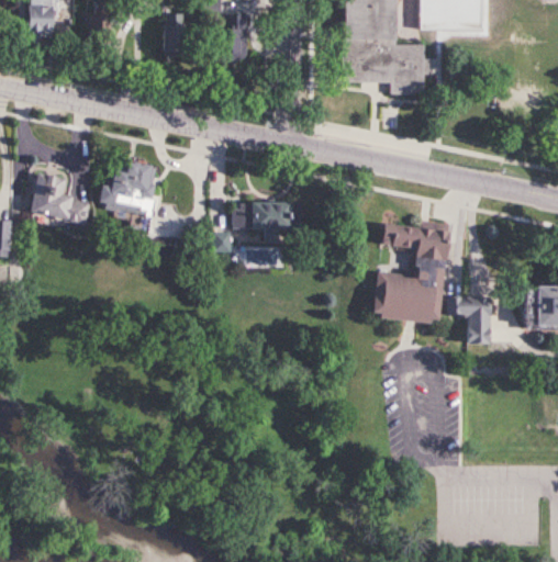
[(52,0),(25,0),(26,37),(52,37),(52,0)]
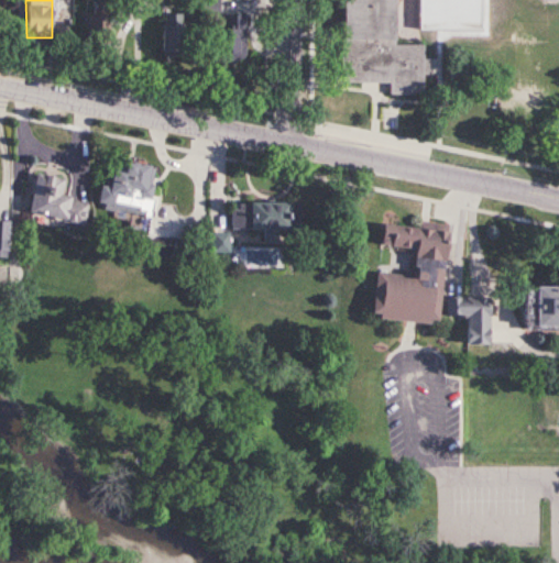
[(343,0),(342,83),(393,84),(392,110),(390,110),(390,128),(403,129),(404,97),(426,97),(427,73),(433,73),(433,59),(426,59),(427,44),(397,44),(397,0),(343,0)]
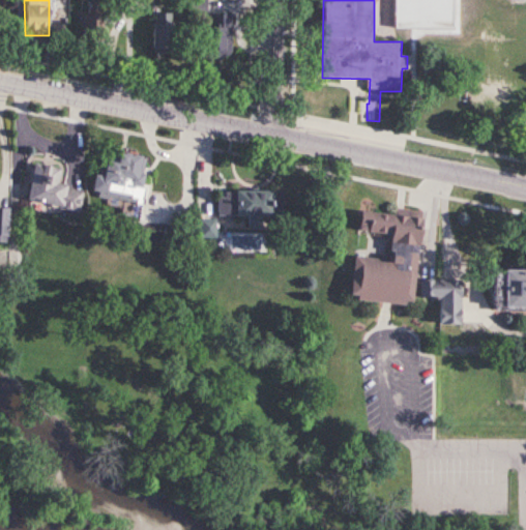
[(422,0),(399,0),(399,9),(424,9),(422,0)]
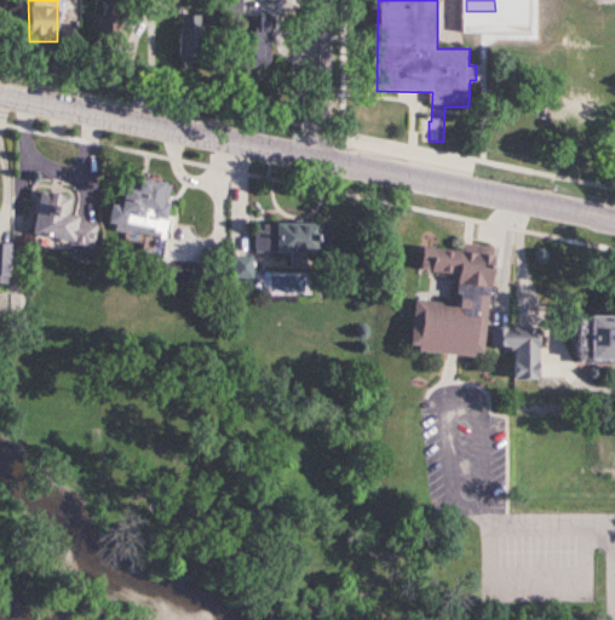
[(99,53),(122,53),(122,1),(99,1),(99,53)]
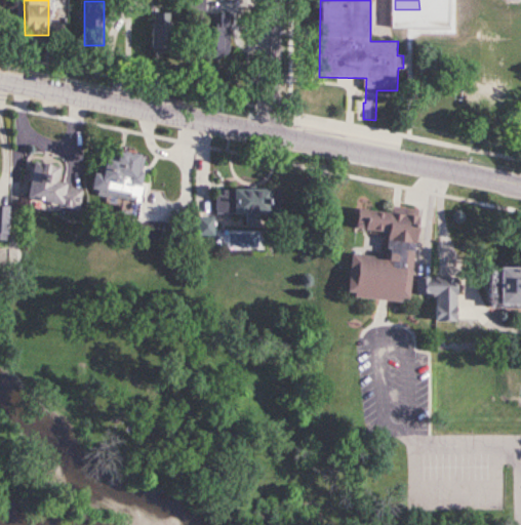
[(153,50),(171,50),(171,13),(153,13),(153,50)]
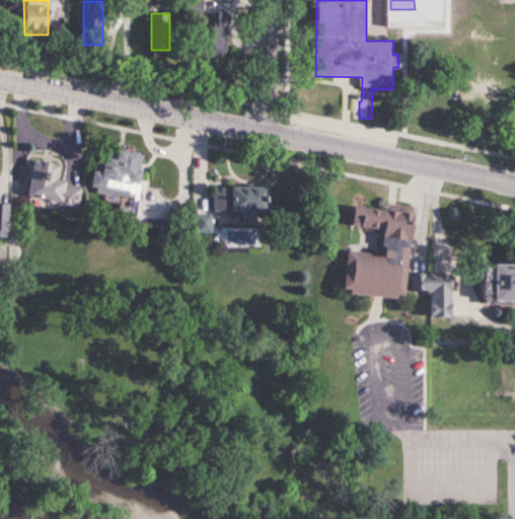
[(229,13),(205,13),(205,54),(229,54),(229,13)]
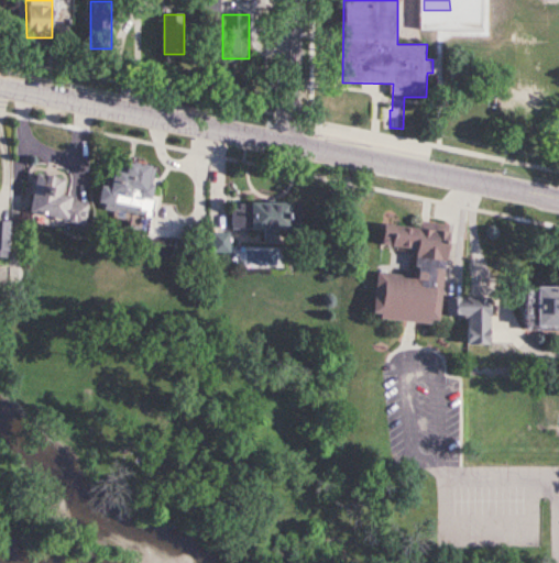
[(148,234),(161,168),(112,158),(107,186),(101,185),(97,206),(134,213),(130,231),(148,234)]
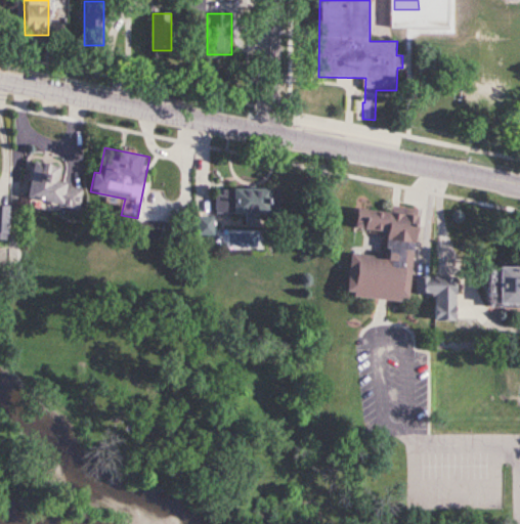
[(60,166),(34,162),(28,200),(80,209),(84,187),(57,183),(60,166)]
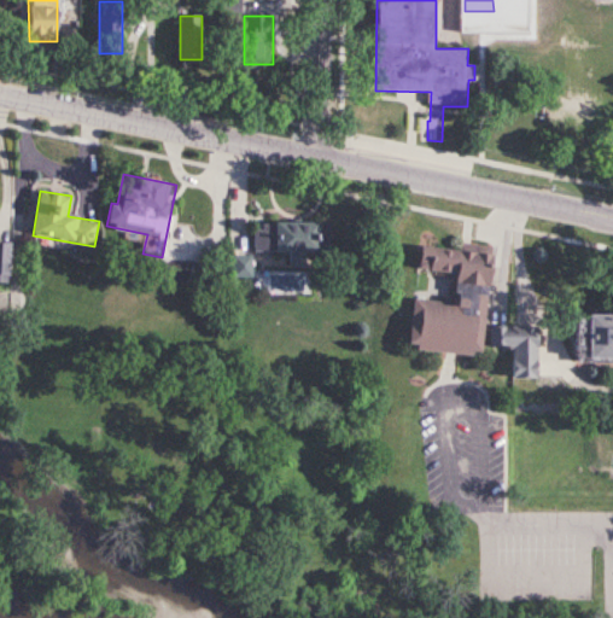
[(256,223),(256,252),(319,252),(319,223),(256,223)]
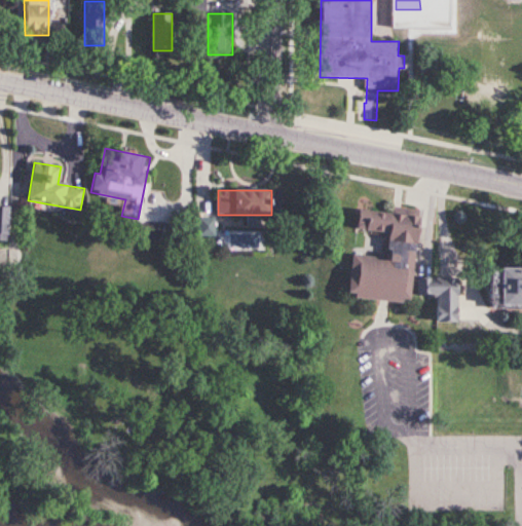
[(420,209),(395,207),(394,212),(359,209),(357,230),(388,232),(386,256),(353,253),(350,297),(413,301),(420,209)]
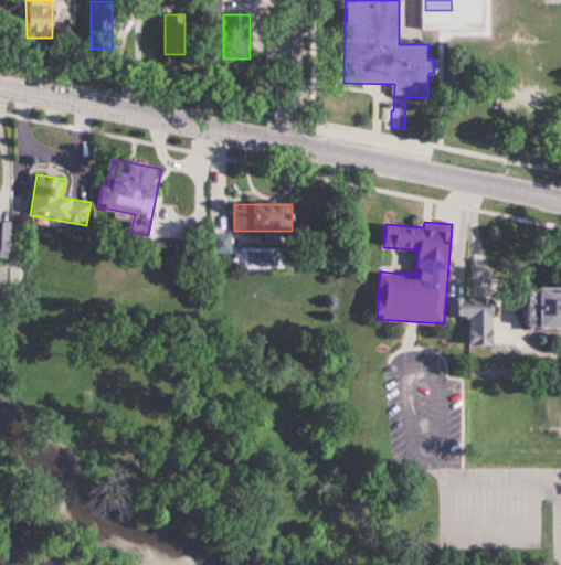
[(212,253),(232,253),(232,234),(212,234),(212,253)]
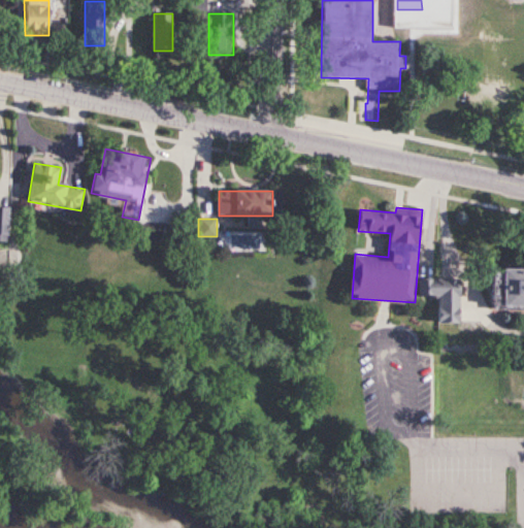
[(523,268),(492,268),(492,307),(523,307),(523,268)]
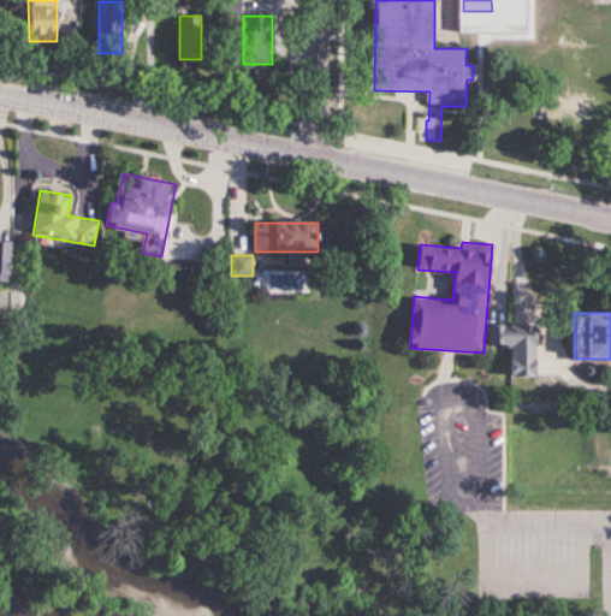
[(539,325),(492,324),(492,345),(516,345),(515,377),(539,377),(539,325)]
